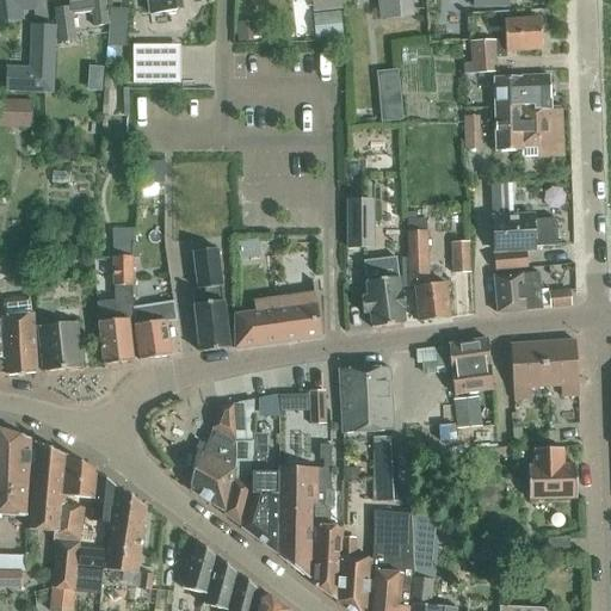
[(19,8),(34,7),(31,0),(0,0),(0,20),(20,18),(19,8)]
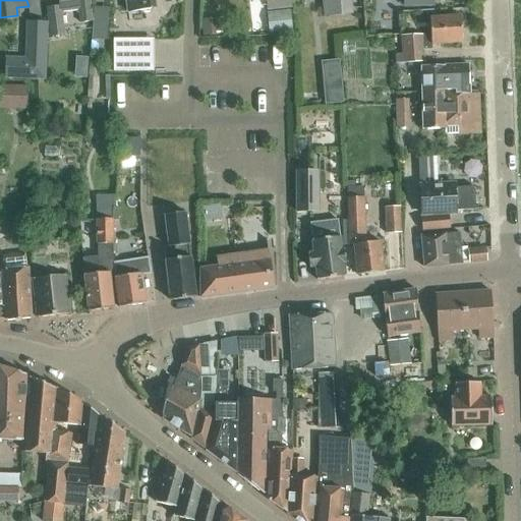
[(60,12),(77,9),(80,22),(92,21),(90,9),(88,0),(57,0),(58,5),(46,7),(49,36),(63,34),(60,12)]
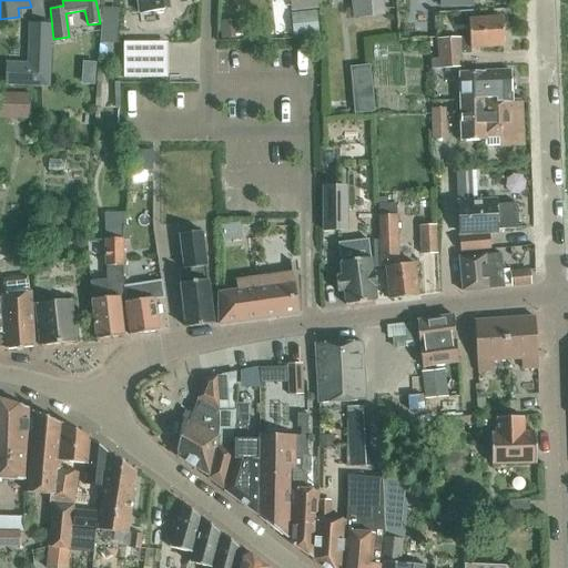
[(137,0),(139,11),(164,8),(162,0),(137,0)]
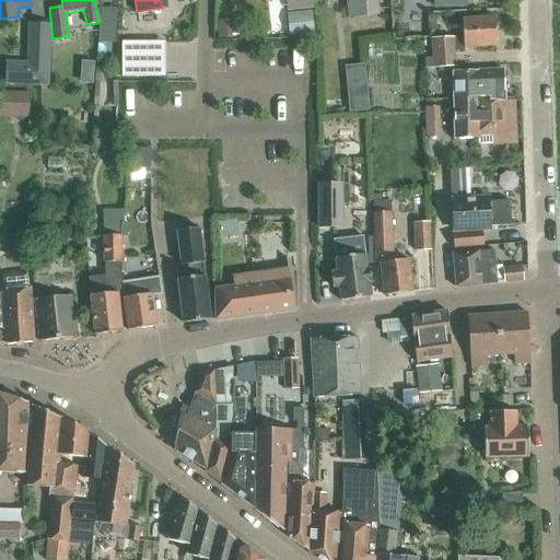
[(311,6),(308,0),(286,0),(287,9),(311,6)]
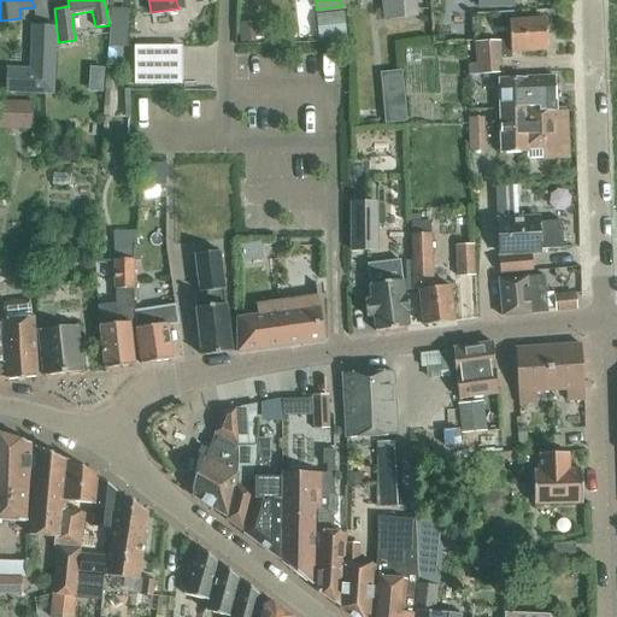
[(382,0),(385,21),(416,17),(415,7),(413,0),(382,0)]
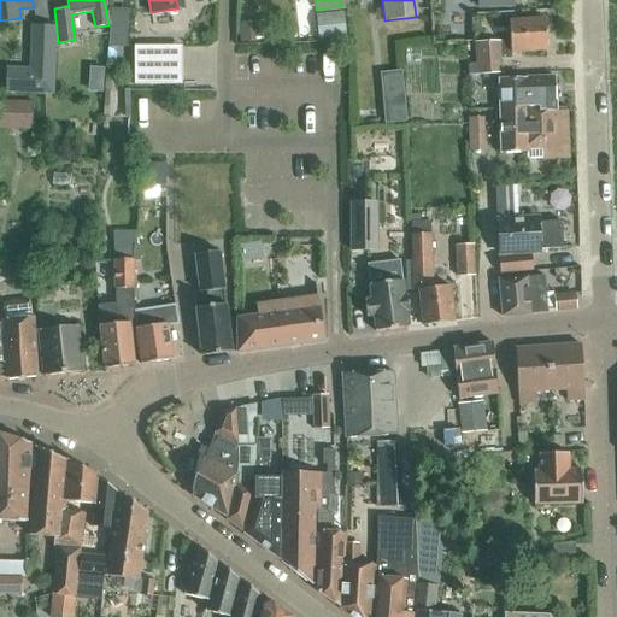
[(58,64),(51,10),(31,12),(39,66),(58,64)]
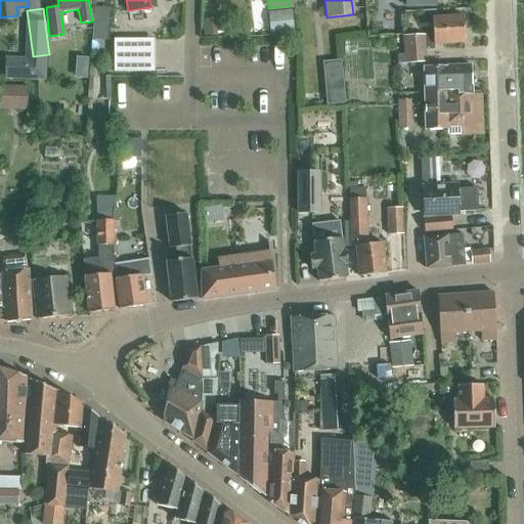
[(291,11),(268,14),(269,33),(293,30),(291,11)]
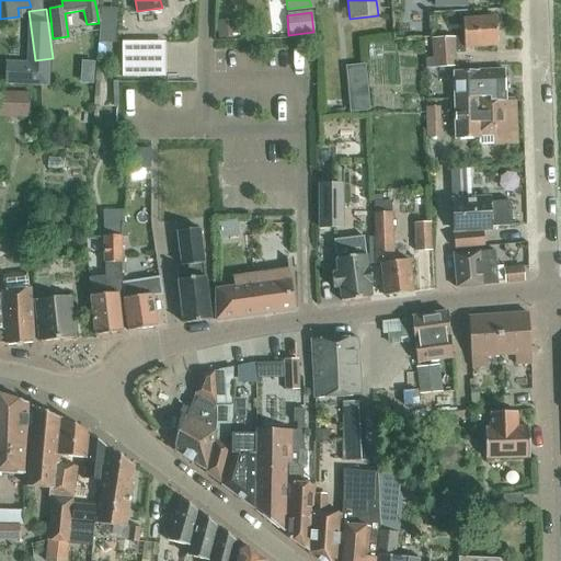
[(432,38),(433,56),(434,68),(457,66),(456,53),(465,53),(464,47),(496,45),(494,15),(461,18),(462,36),(432,38)]
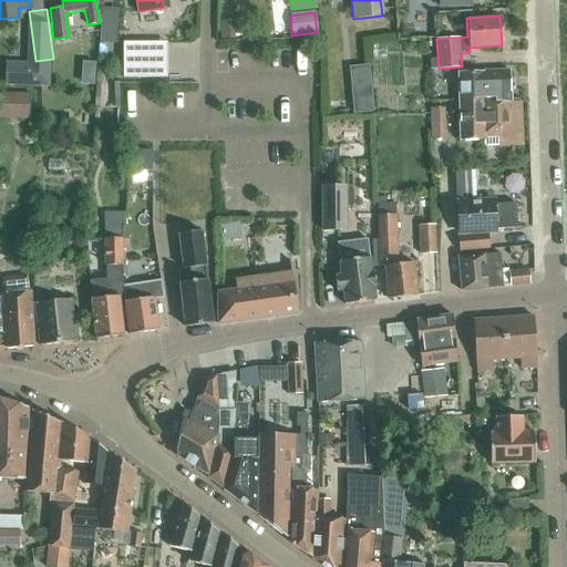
[(228,17),(214,17),(214,35),(229,34),(228,17)]
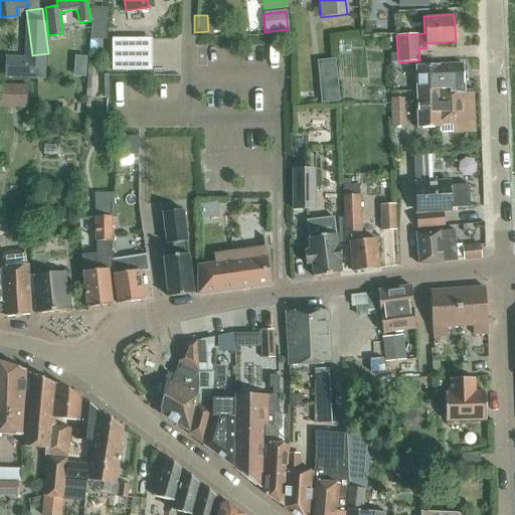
[(111,38),(111,54),(143,54),(143,37),(111,38)]
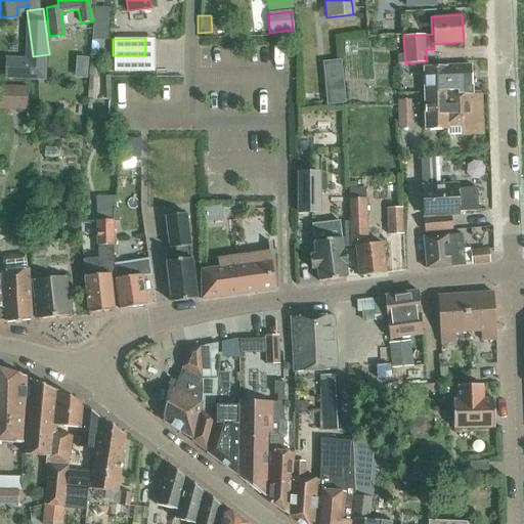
[(113,55),(113,72),(145,71),(145,55),(113,55)]
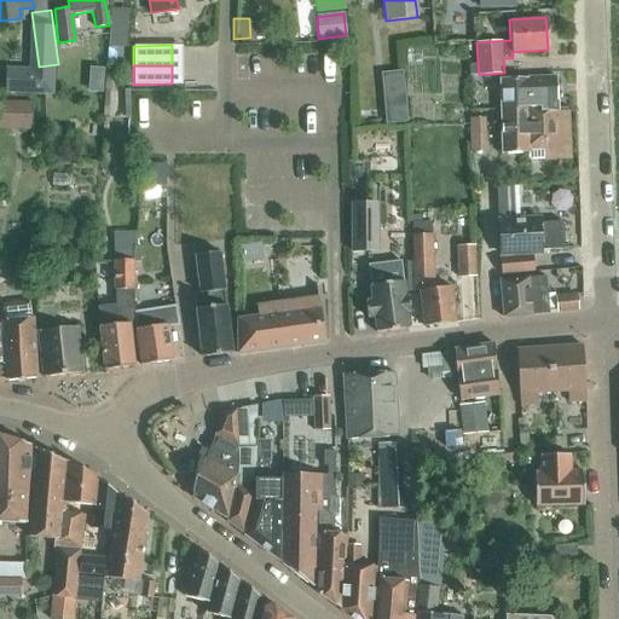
[(499,79),(501,108),(539,106),(539,113),(556,111),(556,76),(499,79)]
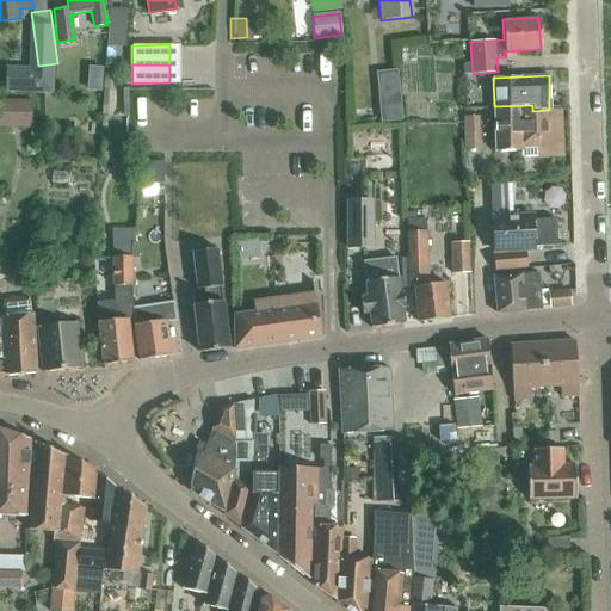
[(0,127),(31,128),(31,103),(0,102),(0,127)]
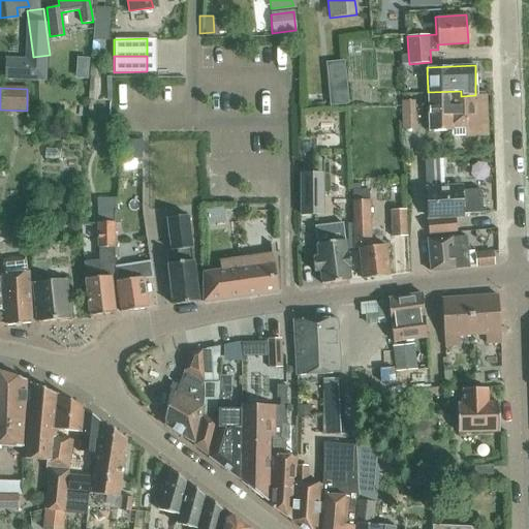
[(463,134),(485,134),(484,95),(475,95),(461,96),(461,91),(428,92),(429,130),(452,130),(452,124),(463,123),(463,134)]
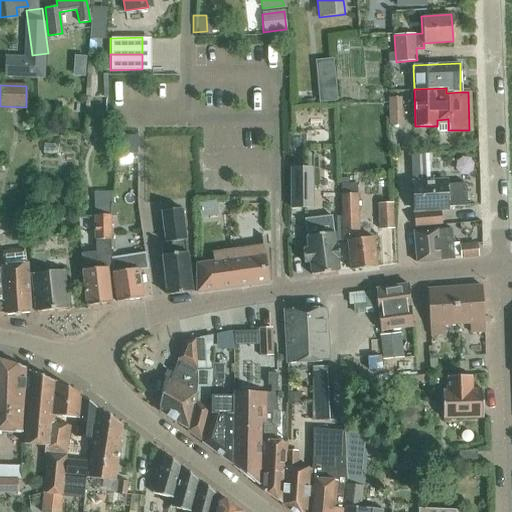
[(387,98),(388,126),(402,125),(400,97),(387,98)]
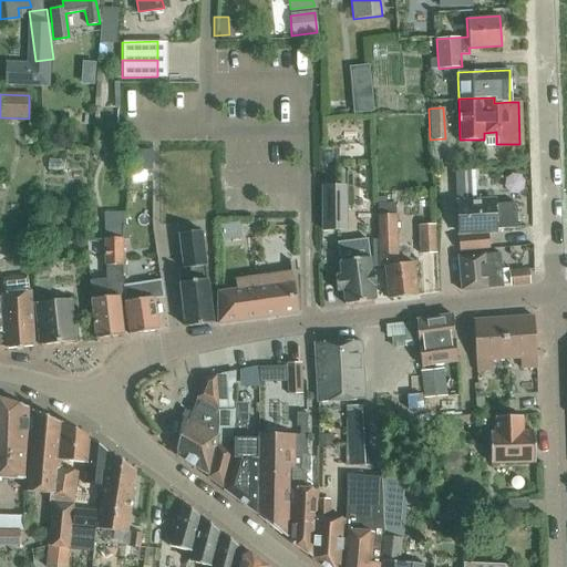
[(80,124),(91,125),(92,113),(81,112),(80,124)]
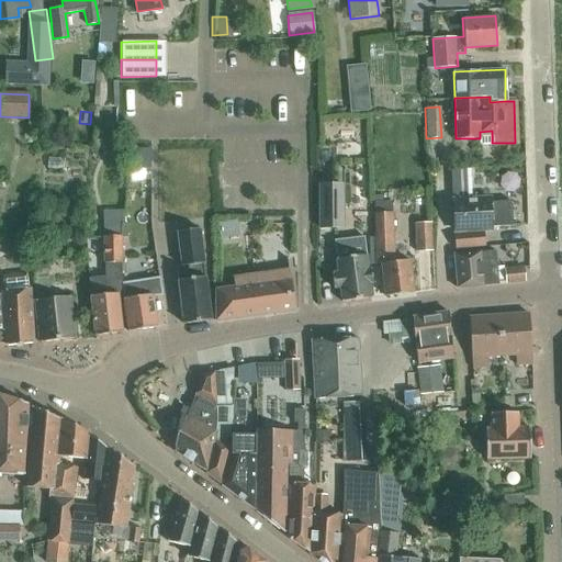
[(149,148),(128,148),(128,166),(149,165),(149,148)]
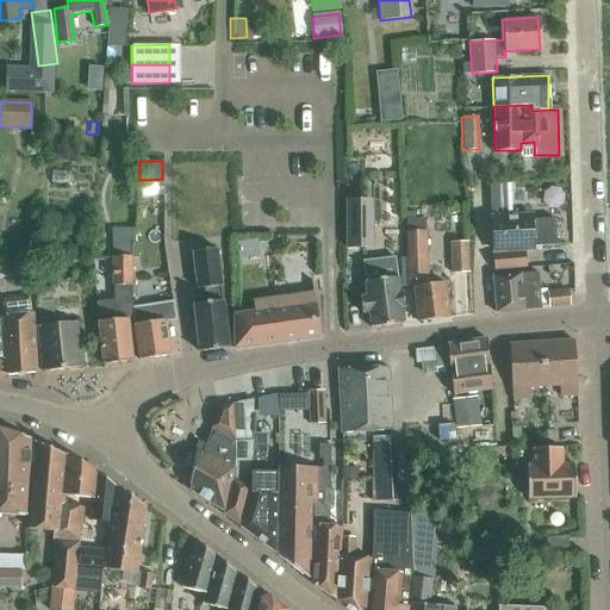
[(489,185),(490,213),(502,212),(502,199),(510,198),(509,184),(489,185)]
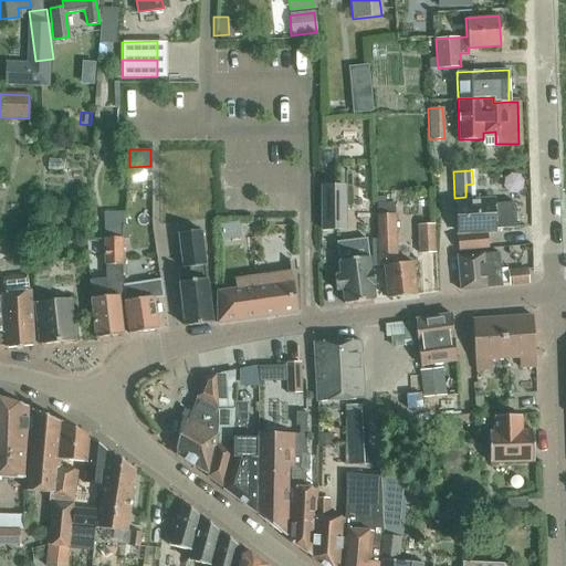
[(320,185),(321,231),(346,230),(345,185),(320,185)]
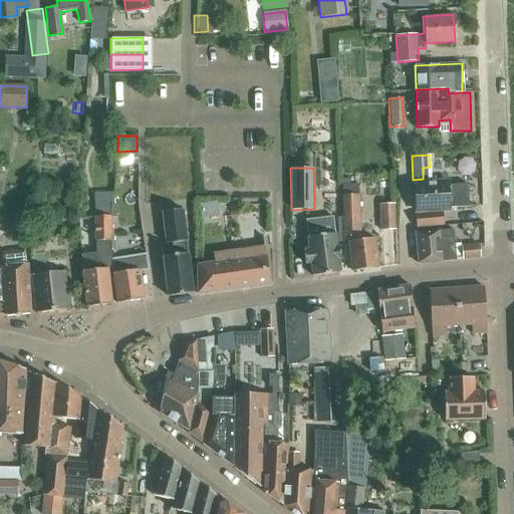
[(373,237),(359,239),(359,214),(354,214),(354,195),(358,195),(357,184),(349,184),(348,178),(340,179),(341,195),(340,195),(341,215),(340,215),(341,242),(347,241),(351,270),(377,267),(373,237)]
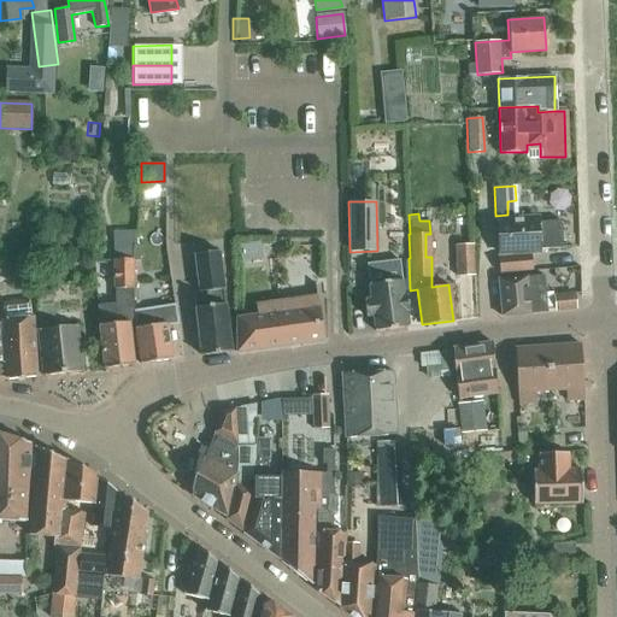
[(539,251),(539,250),(560,248),(559,221),(538,222),(538,218),(497,221),(498,253),(539,251)]
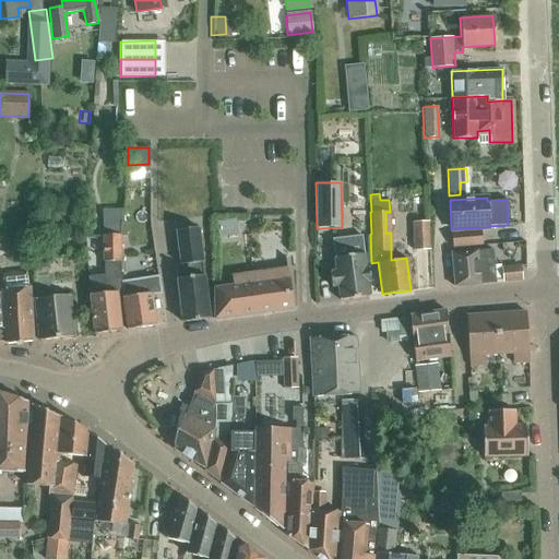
[(116,292),(121,292),(119,211),(103,211),(103,226),(102,226),(103,274),(87,276),(95,334),(121,331),(116,292)]
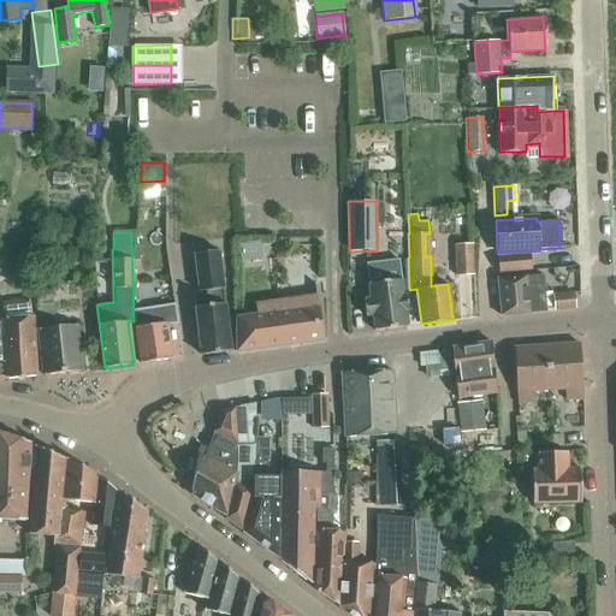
[(454,244),(455,276),(473,274),(472,243),(454,244)]
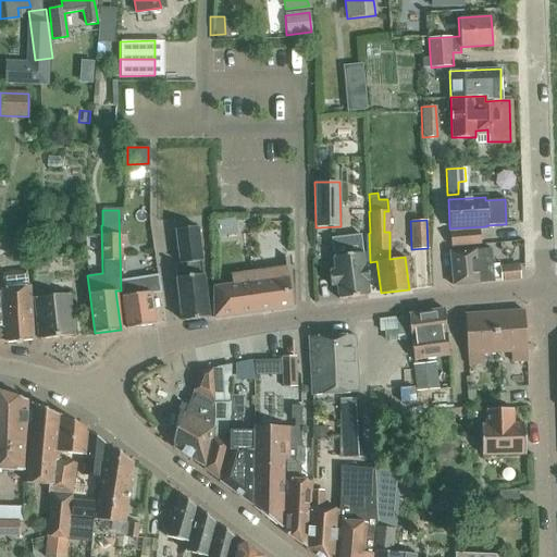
[(182,319),(207,316),(202,276),(200,276),(198,259),(200,259),(196,230),(175,232),(180,262),(187,261),(189,279),(176,281),(182,319)]
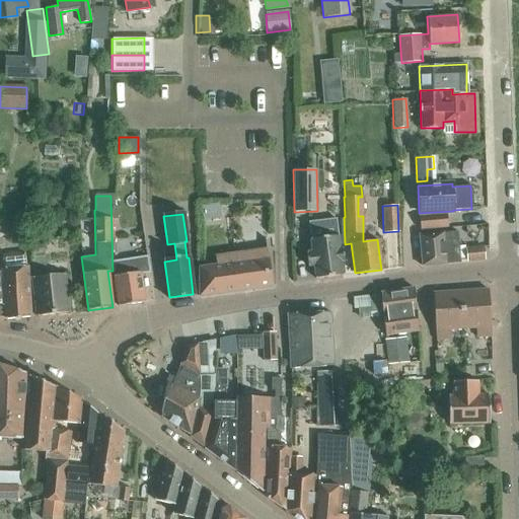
[(419,216),(421,229),(446,227),(445,214),(419,216)]
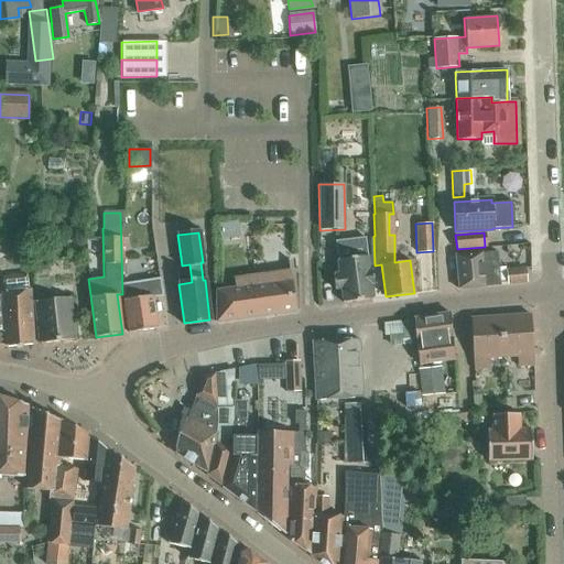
[(340,288),(343,302),(372,299),(371,284),(373,284),(372,269),(369,269),(368,256),(367,256),(365,238),(335,241),(337,259),(339,272),(333,273),(334,289),(340,288)]
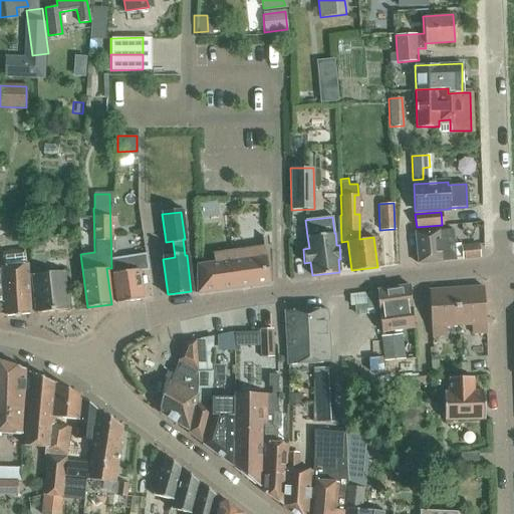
[(449,260),(461,259),(479,257),(478,244),(460,246),(460,244),(454,244),(453,229),(416,233),(418,263),(449,260)]
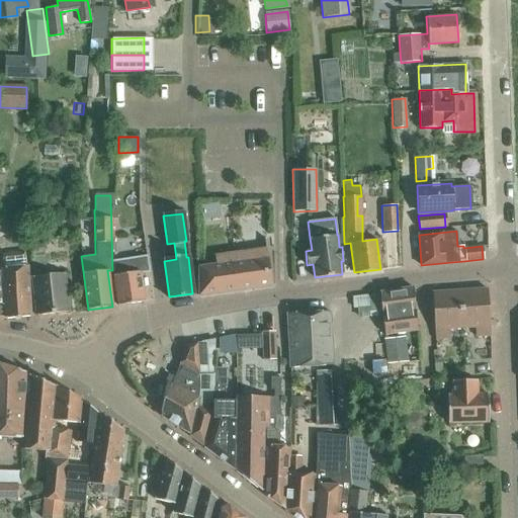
[(42,242),(32,243),(32,275),(36,315),(69,311),(64,272),(47,274),(42,242)]
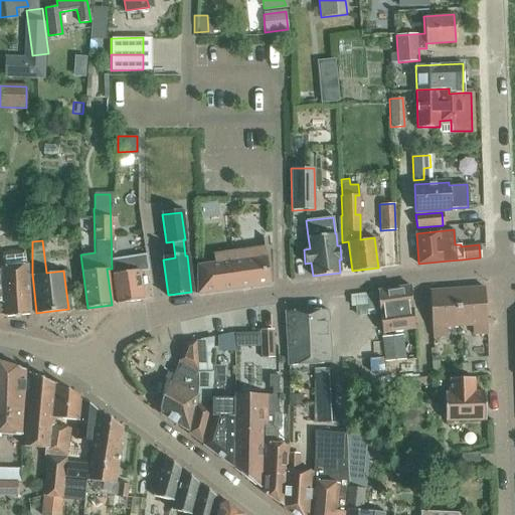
[(231,258),(235,289),(270,285),(265,246),(230,250),(231,258)]
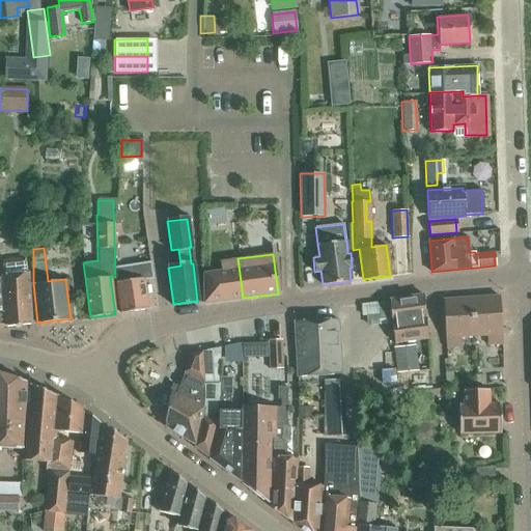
[(0,275),(0,327),(31,324),(28,273),(26,273),(26,258),(1,260),(2,275),(0,275)]
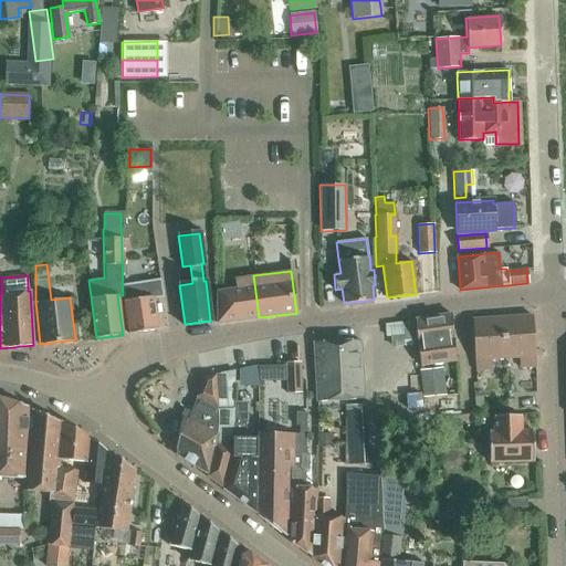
[(216,291),(216,324),(259,317),(254,283),(253,275),(248,276),(234,278),(237,287),(216,291)]
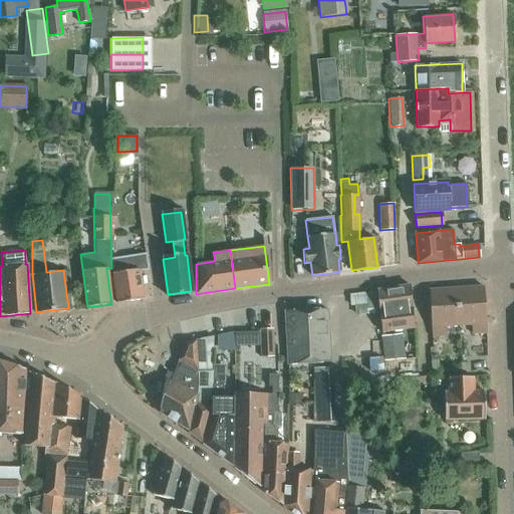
[(144,299),(139,272),(148,270),(146,253),(111,258),(111,266),(117,303),(144,299)]
